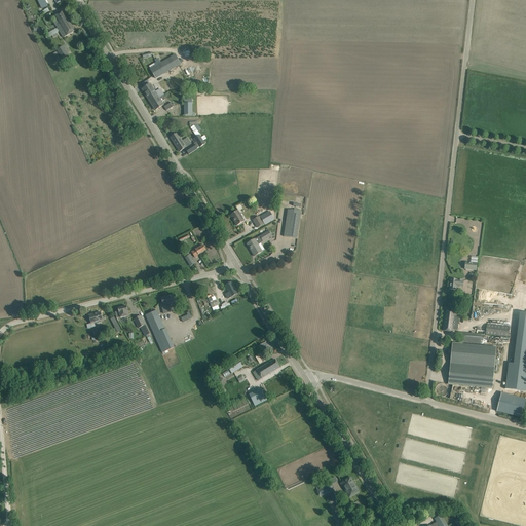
[(45,0),(37,0),(42,8),(48,5),(45,0)]
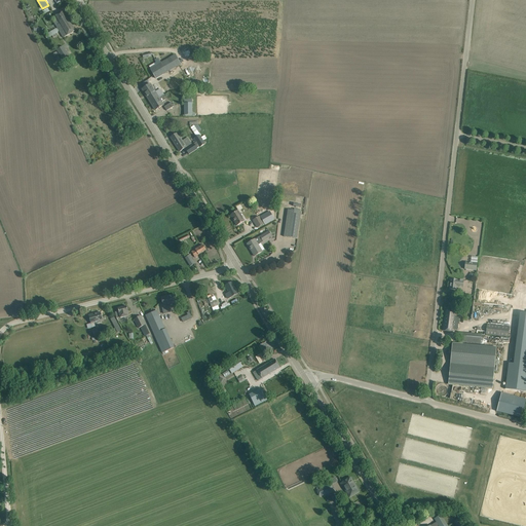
[(55,26),(58,28),(57,29),(46,34),(48,38),(59,32),(58,32),(59,31),(71,24),(64,11),(54,16),(59,24),(55,26)]
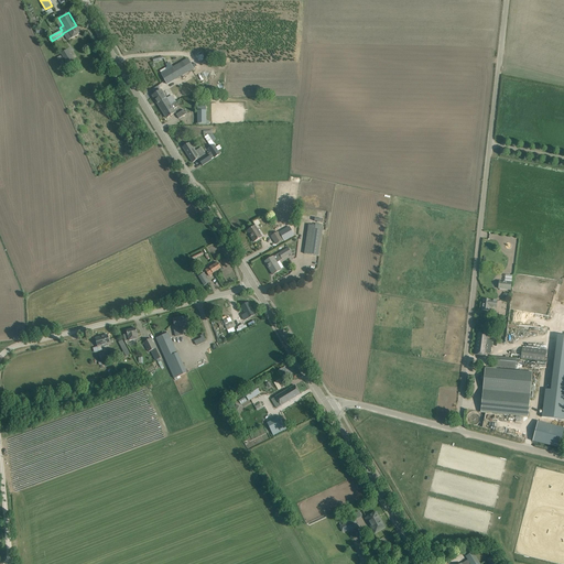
[(67,41),(76,35),(80,33),(76,25),(63,33),(67,41)]
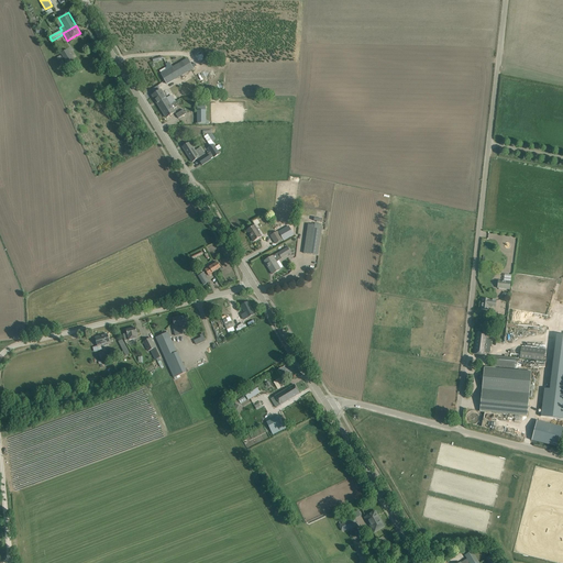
[(67,63),(73,59),(67,50),(61,54),(67,63)]
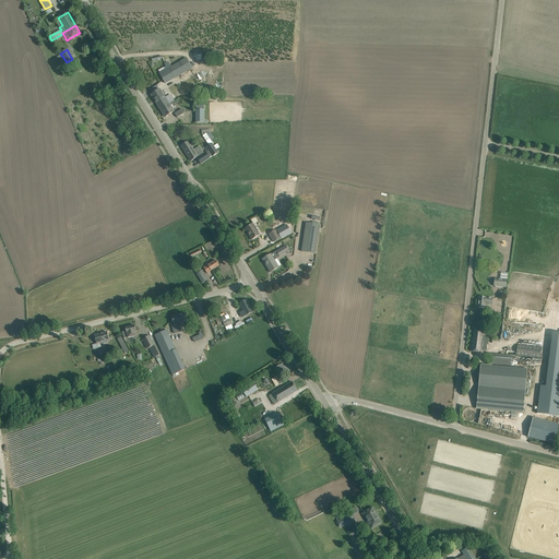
[(166,84),(191,69),(186,59),(159,74),(166,84)]
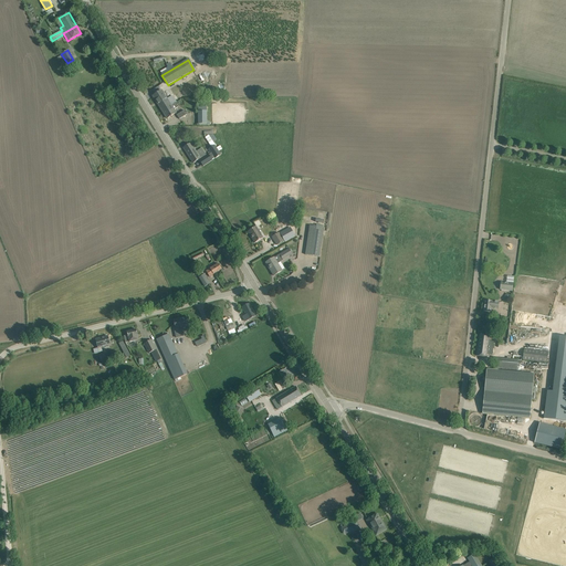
[(163,91),(158,93),(153,96),(164,113),(177,105),(176,103),(175,103),(171,105),(168,100),(163,91)]
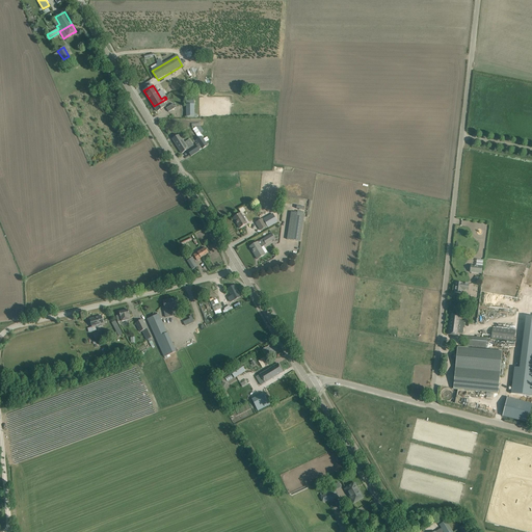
[(167,101),(166,99),(154,106),(157,111),(161,109),(161,110),(165,107),(163,103),(167,101)]
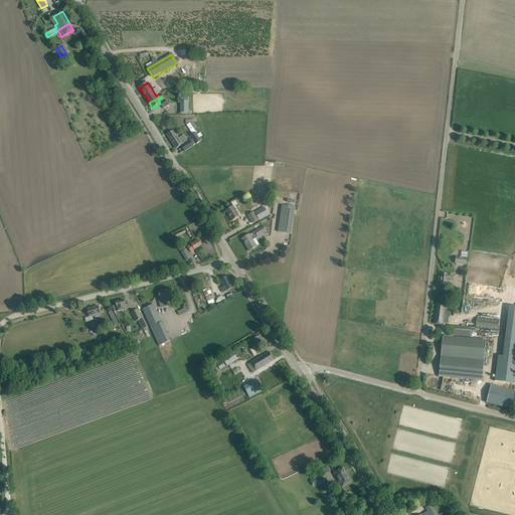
[(181,146),(185,152),(193,146),(195,144),(196,145),(201,141),(195,132),(196,132),(190,123),(186,126),(192,134),(190,136),(192,140),(190,141),(181,146)]
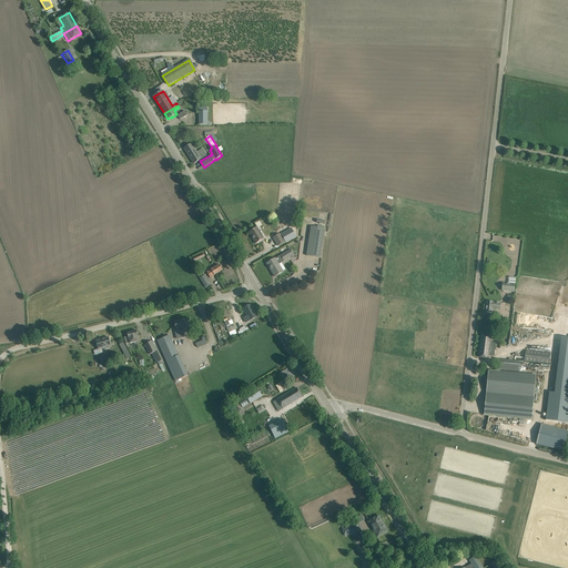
[(191,144),(184,149),(194,164),(206,155),(203,150),(198,153),(191,144)]
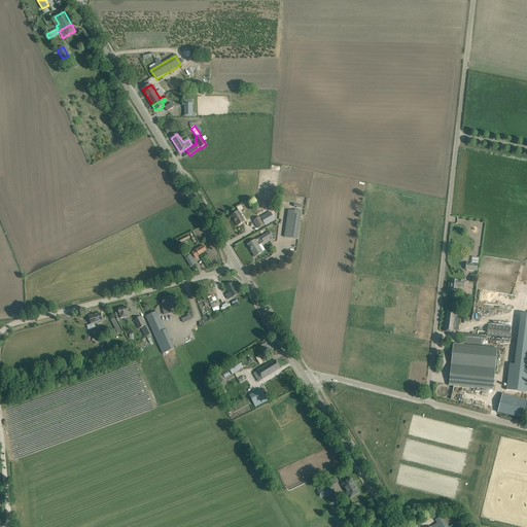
[(302,212),(288,210),(284,237),(297,239),(302,212)]
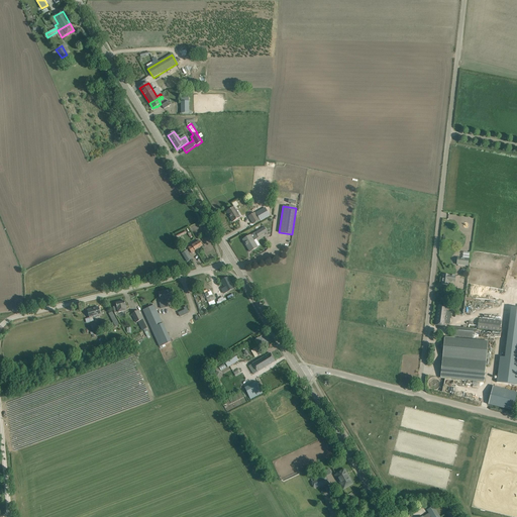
[(226,212),(229,216),(233,222),(240,217),(234,207),(226,212)]
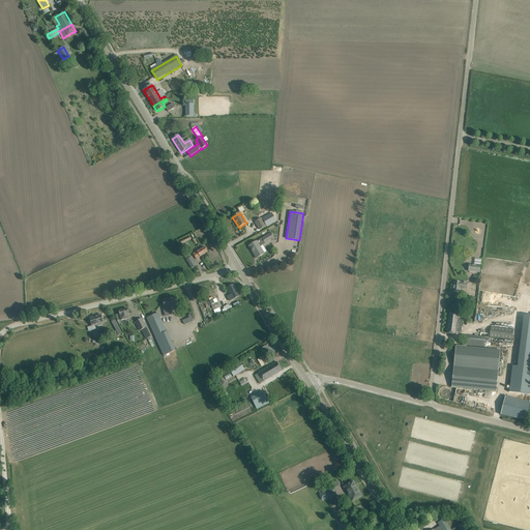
[(260,230),(265,226),(261,218),(255,222),(260,230)]
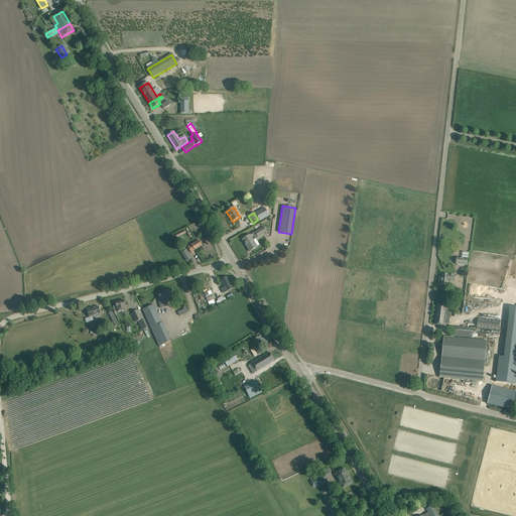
[(250,252),(254,249),(257,247),(253,240),(267,232),(263,227),(242,240),(250,252)]
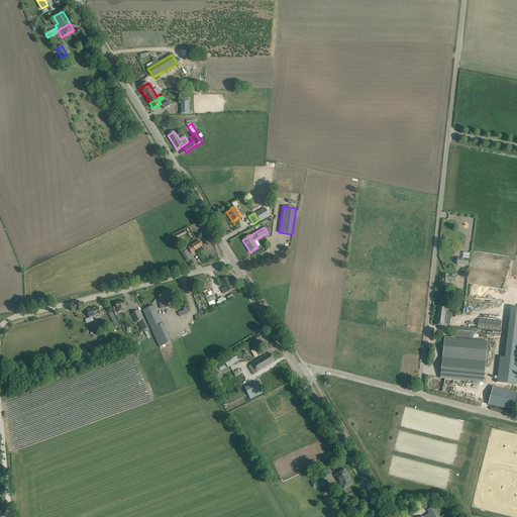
[(199,241),(188,247),(192,253),(203,246),(199,241)]
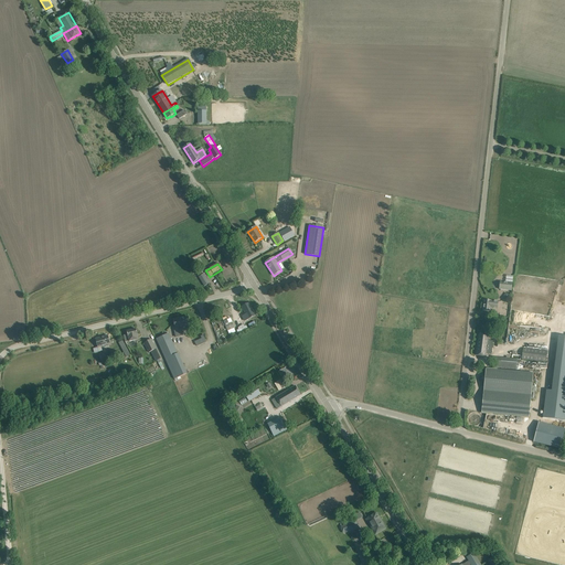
[(203,274),(199,277),(204,286),(210,283),(203,274)]
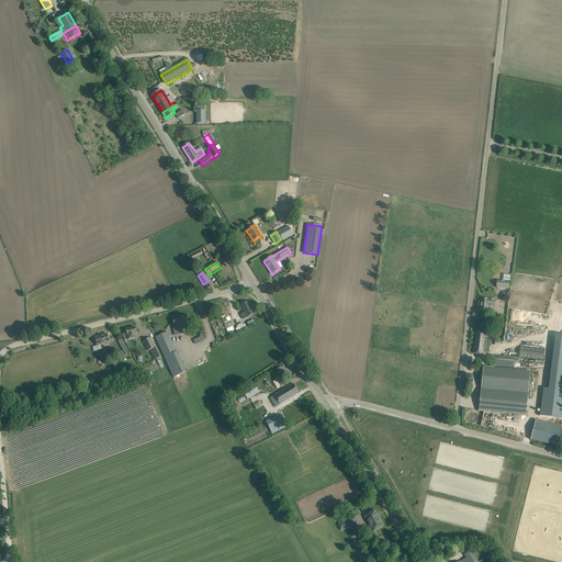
[(509,281),(497,280),(496,288),(508,290),(509,281)]
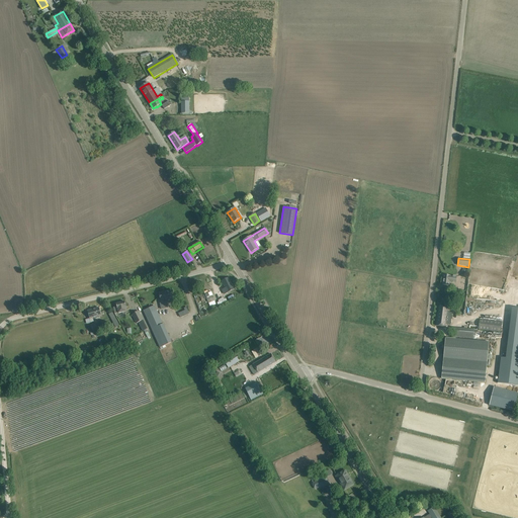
[(450,275),(448,275),(444,275),(442,285),(449,286),(449,282),(456,282),(456,276),(450,276),(450,275)]
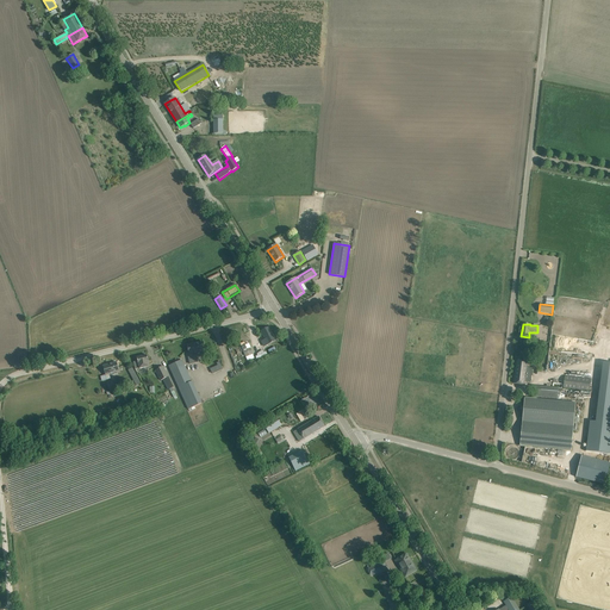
[(275,341),(269,328),(261,331),(266,340),(262,342),(265,346),(275,341)]
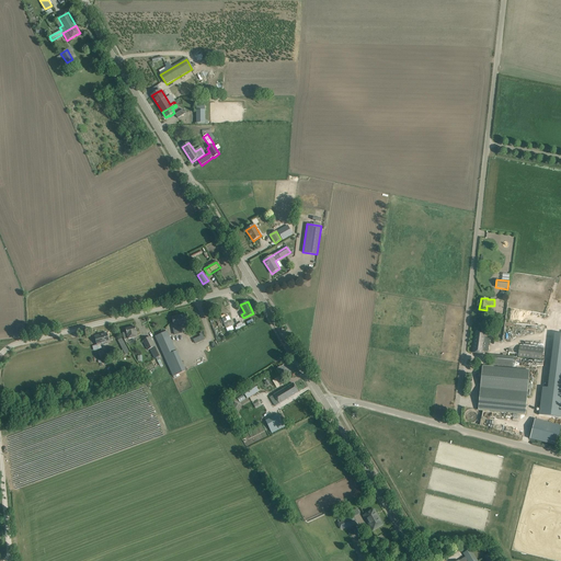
[(187,321),(186,315),(172,318),(174,324),(172,325),(174,335),(183,333),(181,329),(183,328),(185,325),(184,322),(187,321)]
